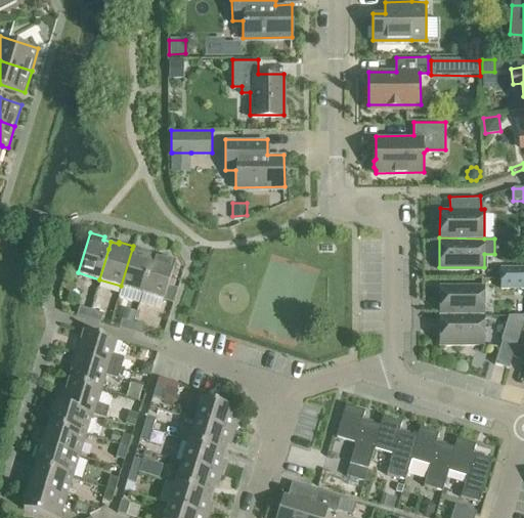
[(132,249),(121,286),(141,292),(154,255),(145,252),(146,249),(133,246),(132,249)]
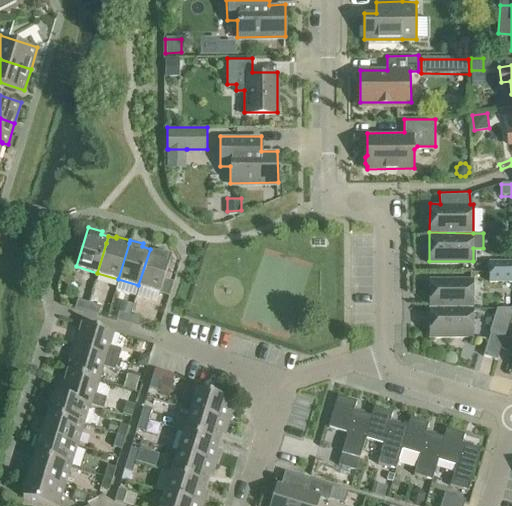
[(140,279),(138,285),(139,285),(158,291),(160,291),(160,290),(168,293),(172,279),(164,277),(172,252),(158,248),(157,251),(150,249),(140,279)]
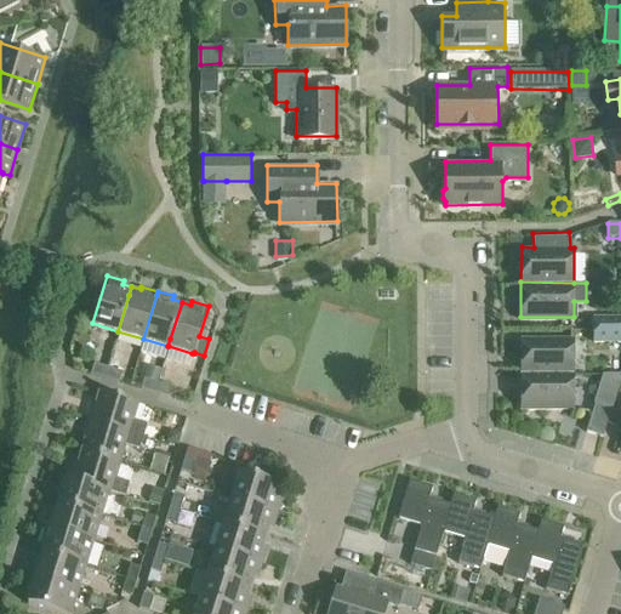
[(620,313),(593,313),(594,340),(620,340),(620,313)]
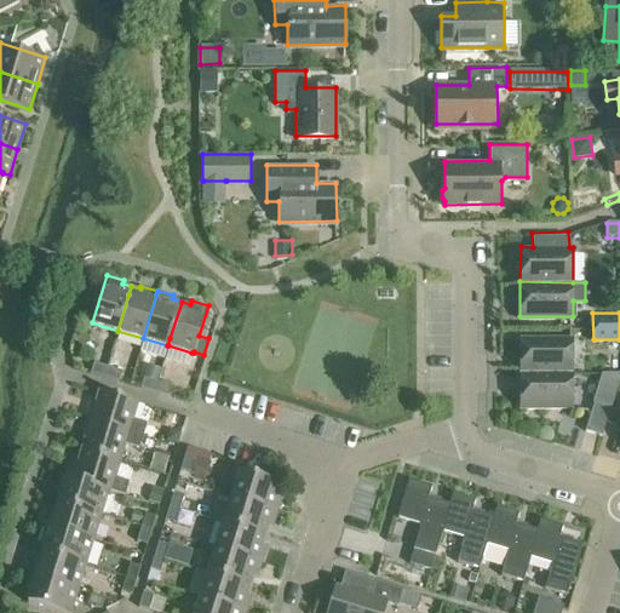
[(521,337),(521,372),(573,372),(573,337),(521,337)]
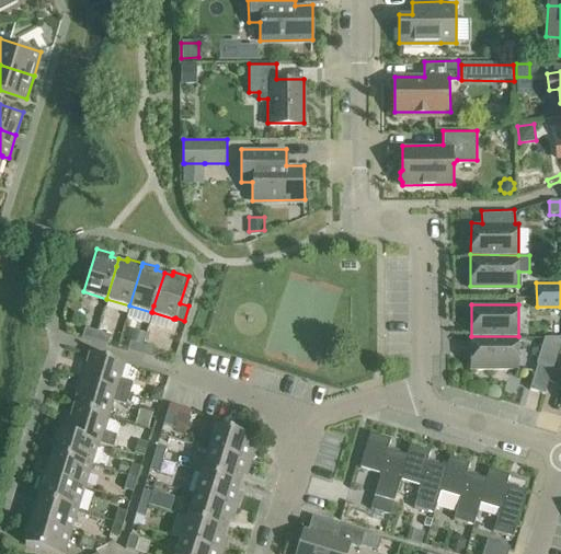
[(87,316),(84,324),(96,326),(100,315),(92,313),(87,316)]
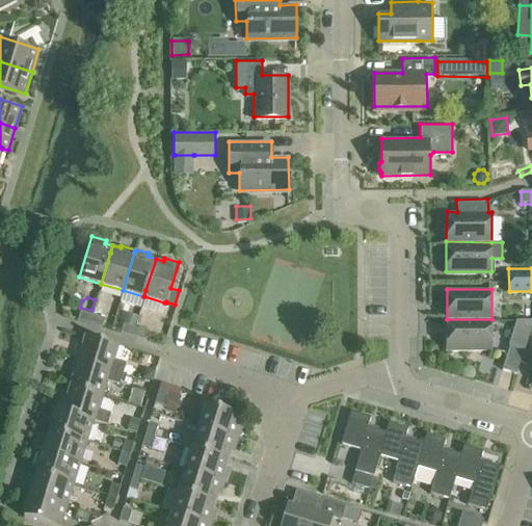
[(80,309),(78,317),(89,321),(92,312),(80,309)]
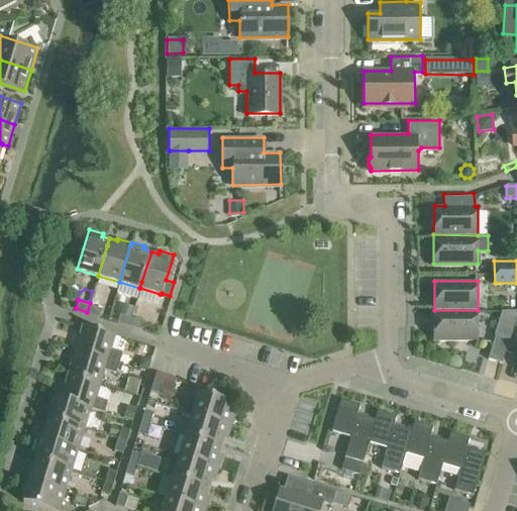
[(123,302),(120,312),(130,315),(133,305),(123,302)]
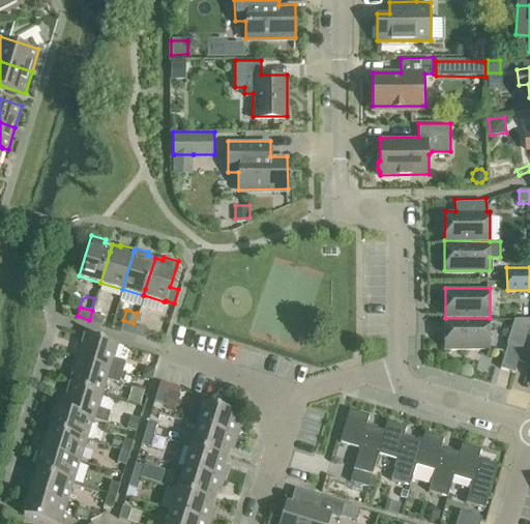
[(92,311),(89,320),(101,323),(105,314),(92,311)]
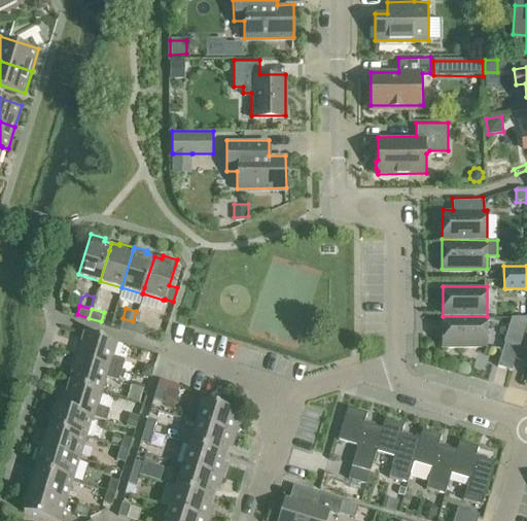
[(443,345),(487,345),(487,316),(443,316),(443,345)]
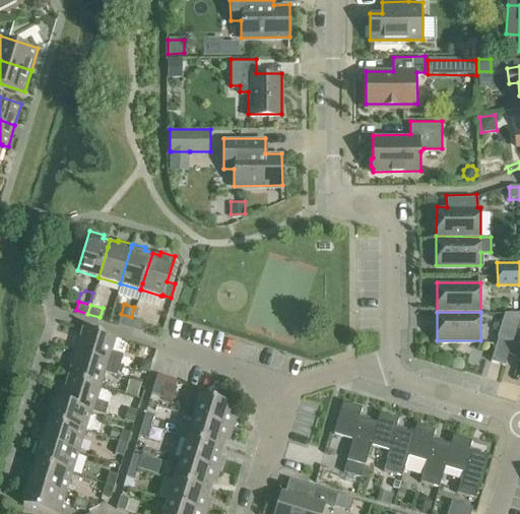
[(120,314),(118,322),(130,326),(132,317),(131,317),(121,314),(120,314)]
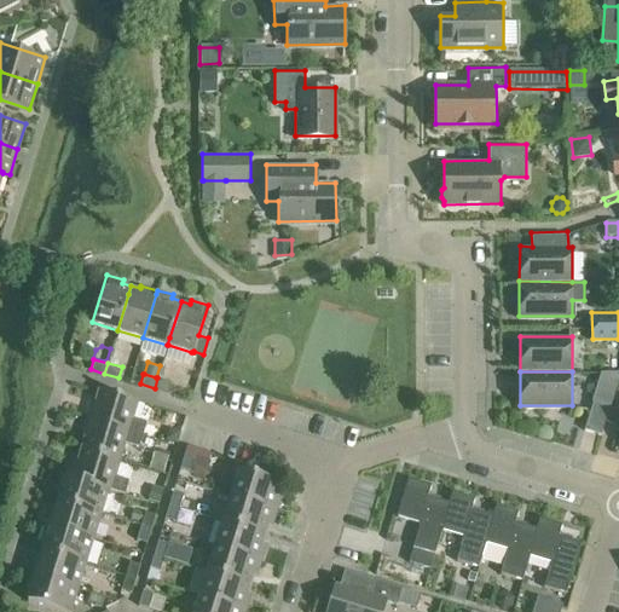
[(157,377),(155,388),(168,392),(172,382),(157,377)]
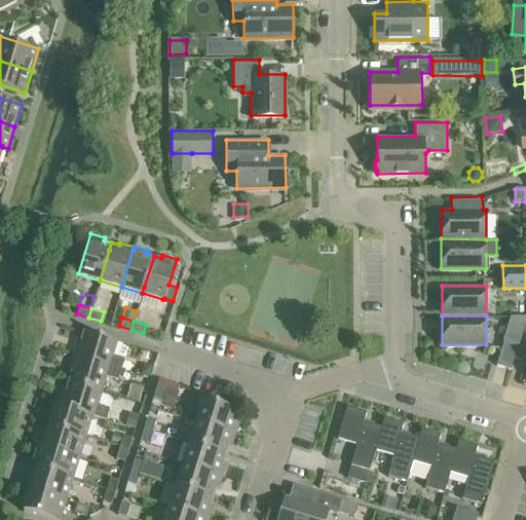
[(78,338),(74,353),(121,367),(124,357),(114,354),(118,339),(85,329),(82,339),(78,338)]
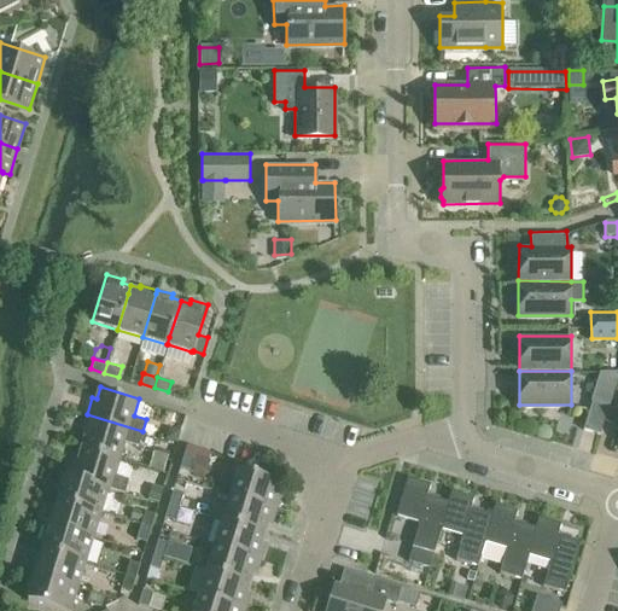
[(583,426),(599,431),(607,403),(590,400),(583,426)]
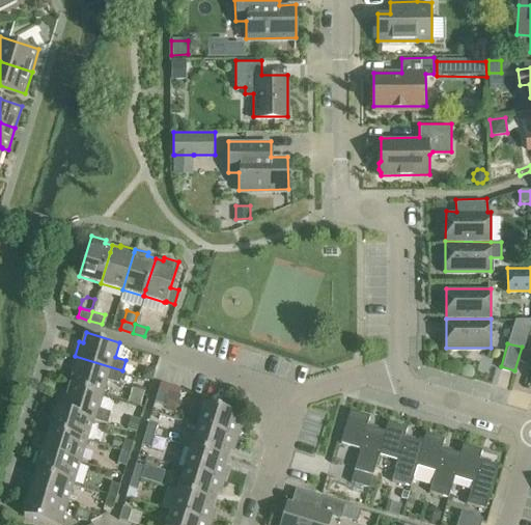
[(74,372),(71,382),(104,392),(108,378),(119,382),(122,370),(75,356),(70,371),(74,372)]
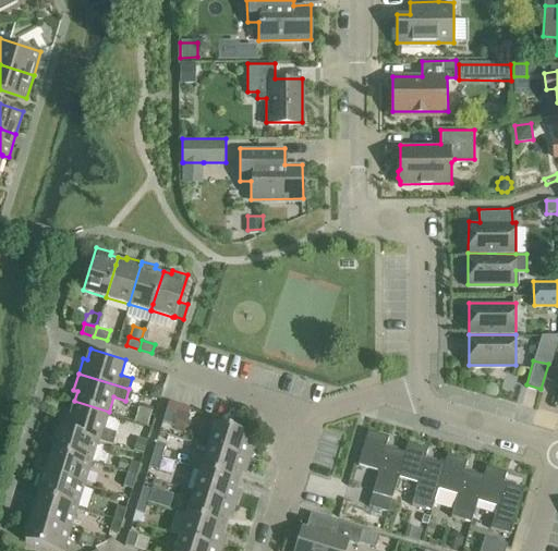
[(153,383),(149,393),(159,396),(162,387),(153,383)]
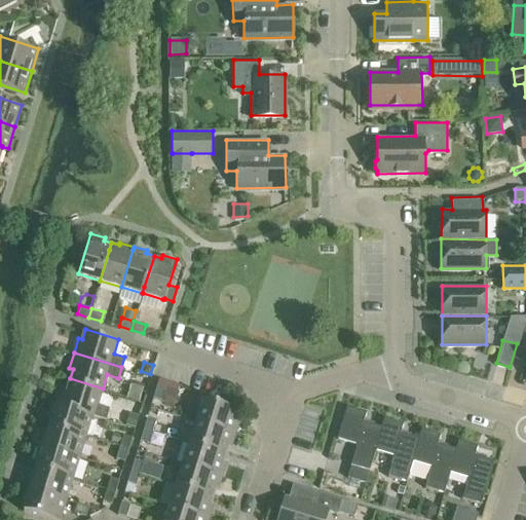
[(156,385),(153,396),(161,398),(162,398),(172,401),(173,400),(173,397),(175,392),(177,384),(178,381),(159,376),(158,378),(157,383),(156,385)]
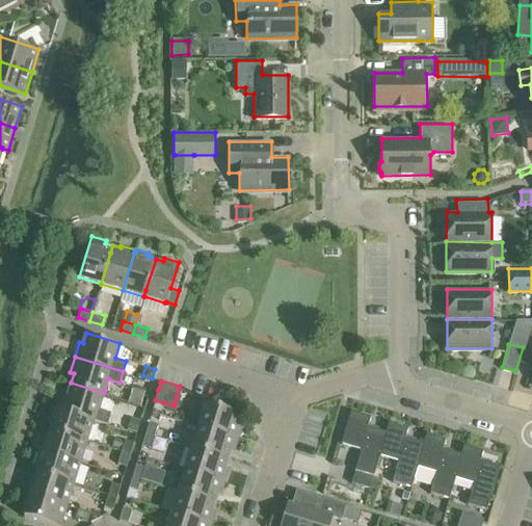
[(64,392),(59,406),(59,408),(94,418),(94,419),(107,423),(111,411),(100,408),(104,393),(71,383),(68,393),(64,392)]
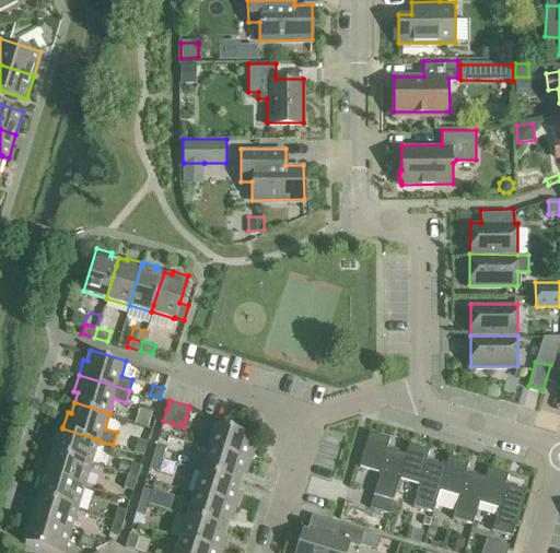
[(139,404),(135,421),(148,424),(152,409),(139,404)]
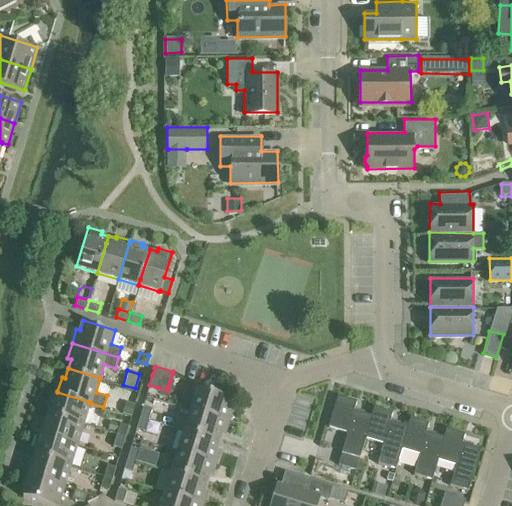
[(189,405),(189,407),(229,420),(229,419),(233,406),(230,406),(233,398),(195,386),(189,405)]
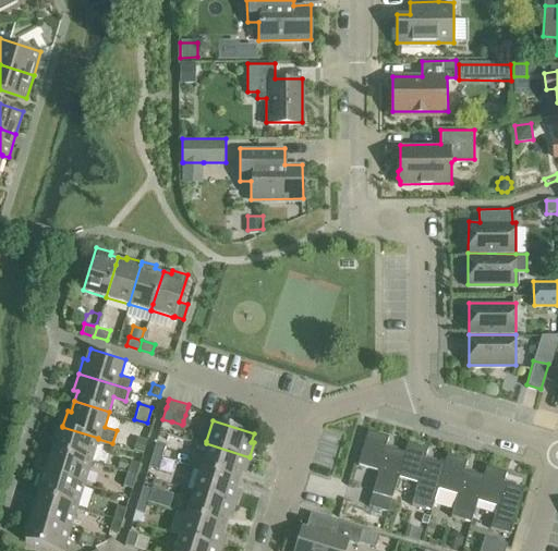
[(55,441),(52,448),(92,461),(98,439),(98,438),(62,427),(62,426),(56,424),(50,440),(55,441)]
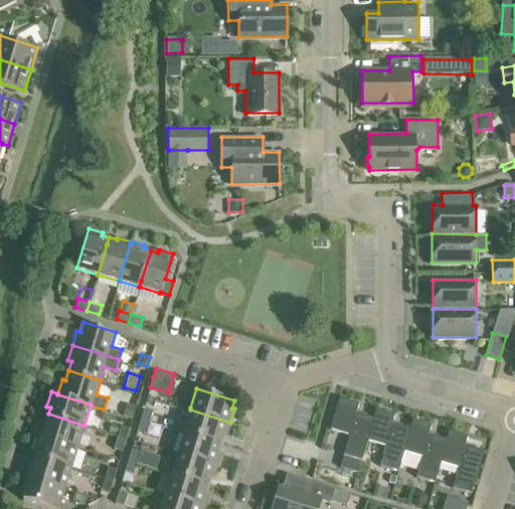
[(340,465),(358,471),(368,438),(367,438),(373,416),(373,415),(355,410),(358,401),(340,395),(330,428),(349,433),(340,465)]
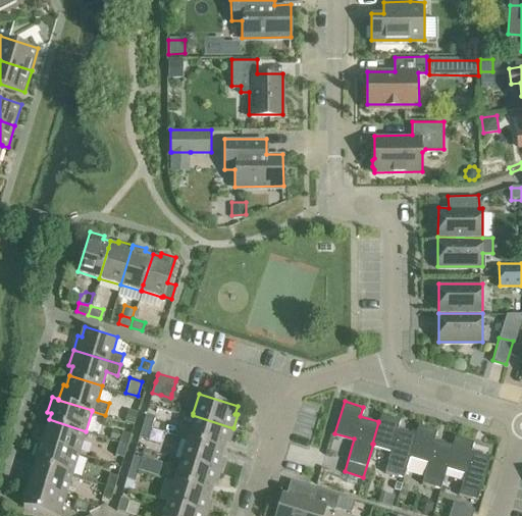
[(128,407),(124,418),(134,421),(138,410),(128,407)]
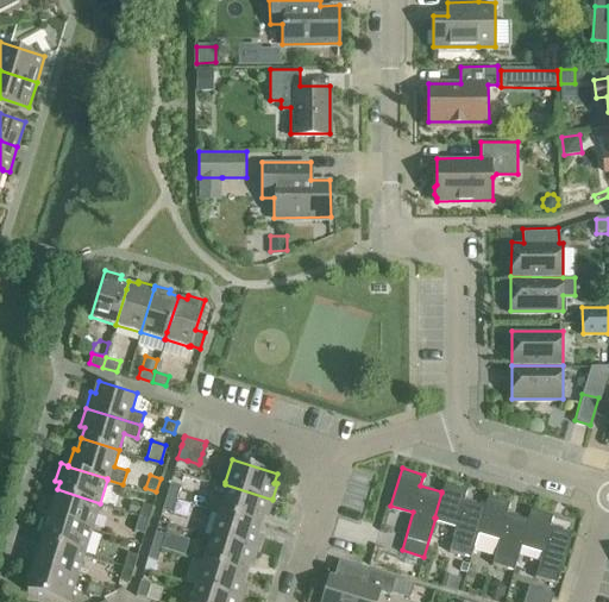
[(171,480),(168,490),(177,494),(179,489),(181,483),(171,480)]
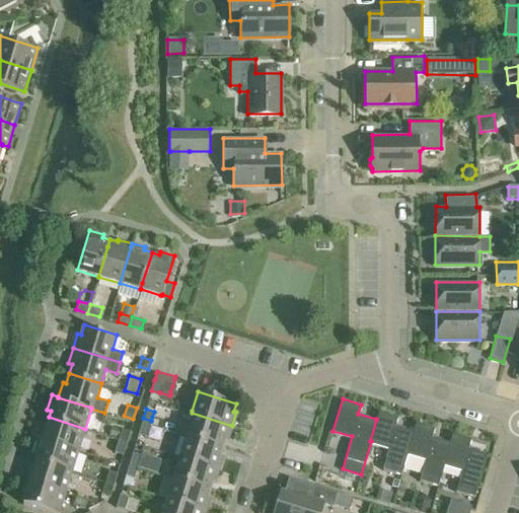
[(370,441),(371,441),(389,447),(383,467),(401,473),(403,464),(408,452),(406,452),(414,430),(413,430),(395,425),(398,416),(379,410),(376,419),(376,420),(370,441)]
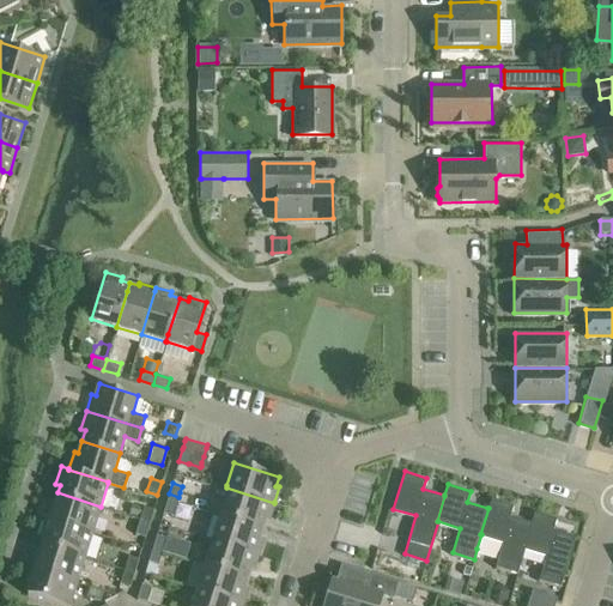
[(219,510),(218,513),(262,526),(263,526),(266,517),(269,519),(274,503),(226,488),(219,510)]
